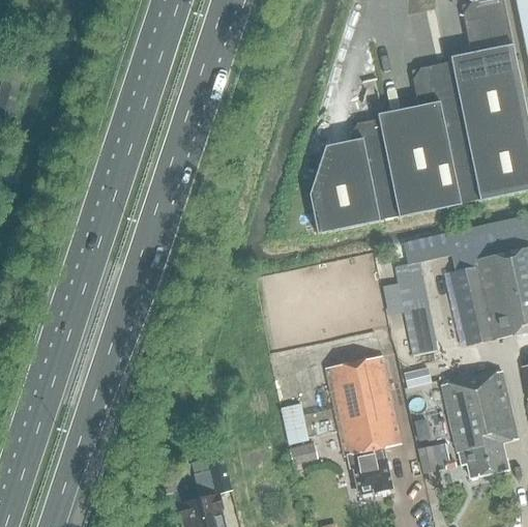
[(450,56),(451,60),(479,200),(527,188),(527,114),(514,42),(512,42),(504,0),(480,0),(471,2),(464,12),(471,52),(450,56)]
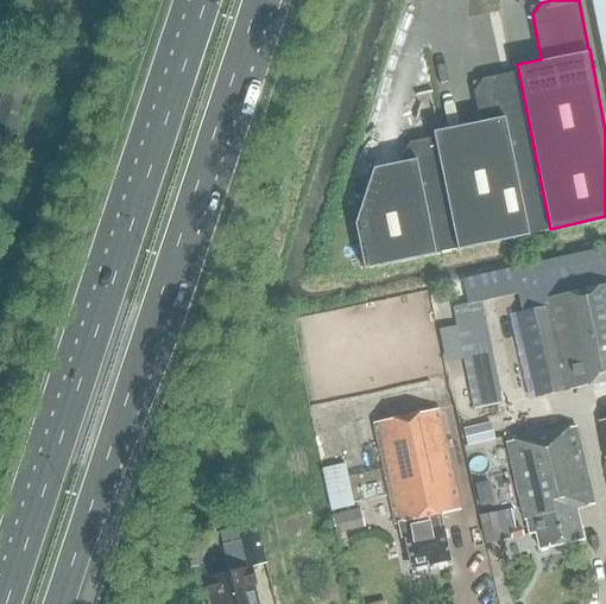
[(593,0),(605,64),(605,0),(593,0)]
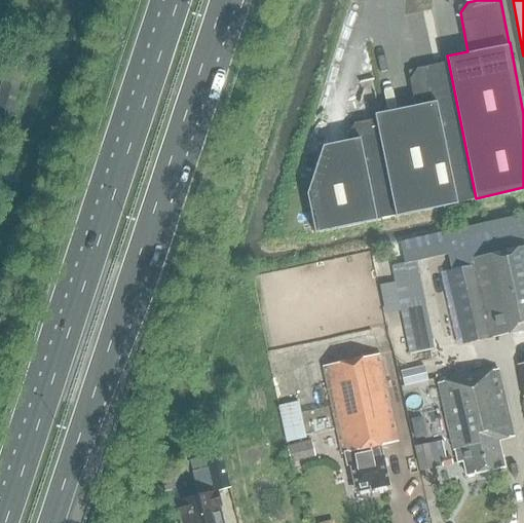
[(375,112),(376,117),(396,215),(476,198),(448,60),(417,67),(410,77),(416,104),(375,112)]
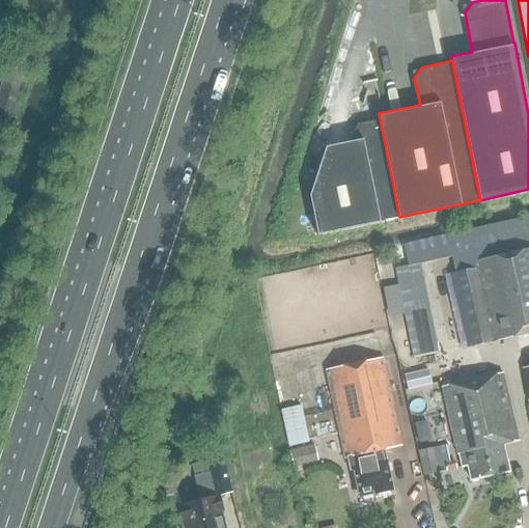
[(0,124),(9,127),(11,117),(20,80),(27,81),(30,68),(23,66),(23,64),(7,61),(4,77),(2,76),(0,83),(0,124)]
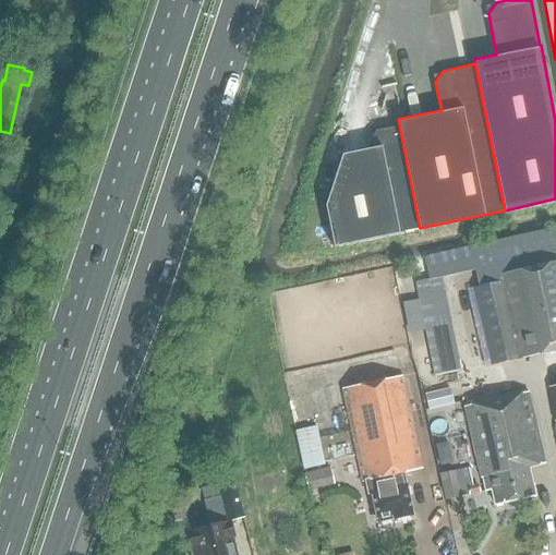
[(335,245),(420,228),(399,124),(377,129),(370,140),(371,147),(343,153),(326,204),(335,245)]
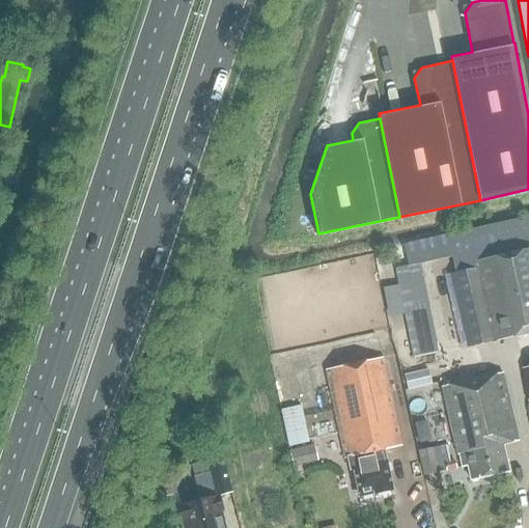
[(528,213),(471,227),(479,265),(455,270),(449,272),(466,345),(528,330),(528,213)]
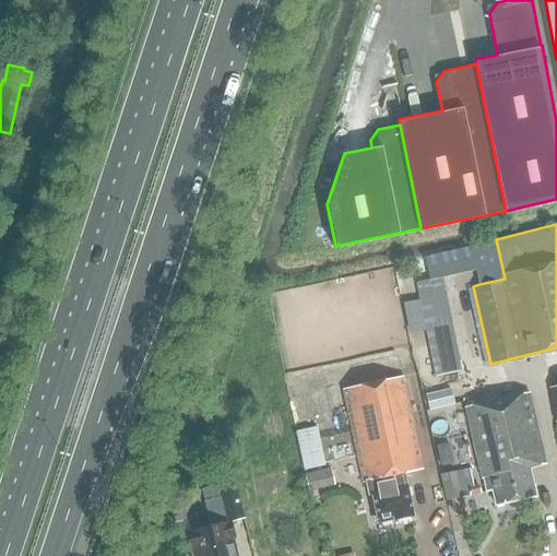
[(475,269),(480,284),(505,279),(496,239),(470,245),(475,269)]
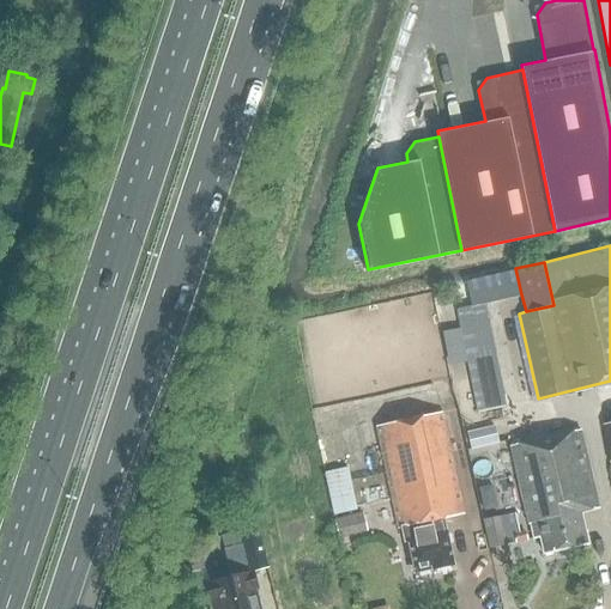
[(503,270),(509,297),(521,294),(515,268),(503,270)]
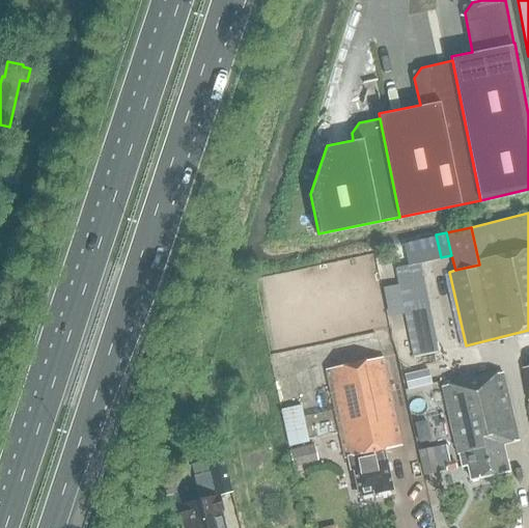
[(430,259),(441,257),(436,234),(425,238),(430,259)]
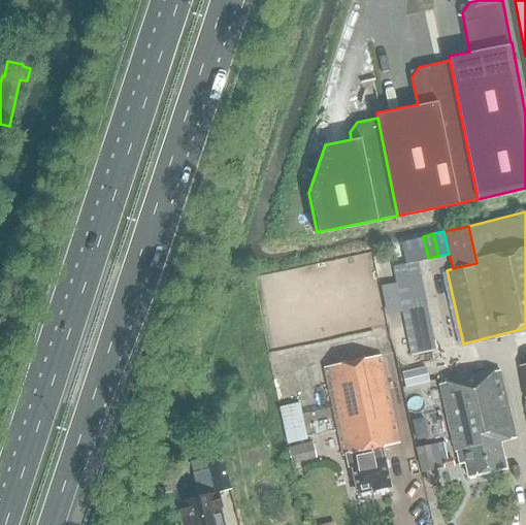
[(400,241),(405,262),(418,260),(428,258),(423,236),(400,241)]
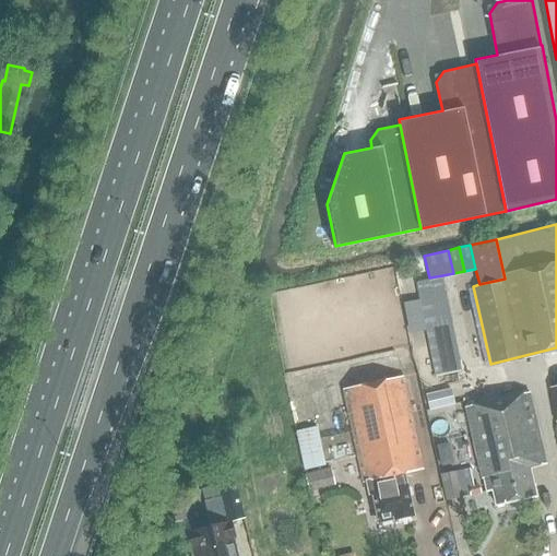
[(418,293),(445,287),(442,275),(429,278),(416,280),(418,293)]
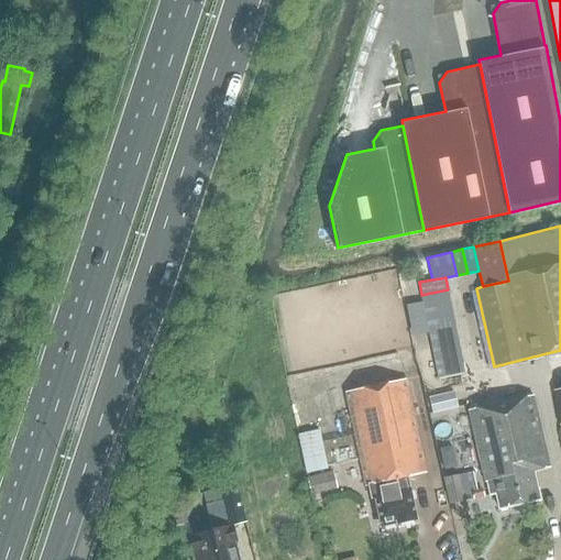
[(450,302),(448,289),(421,295),(424,306),(450,302)]
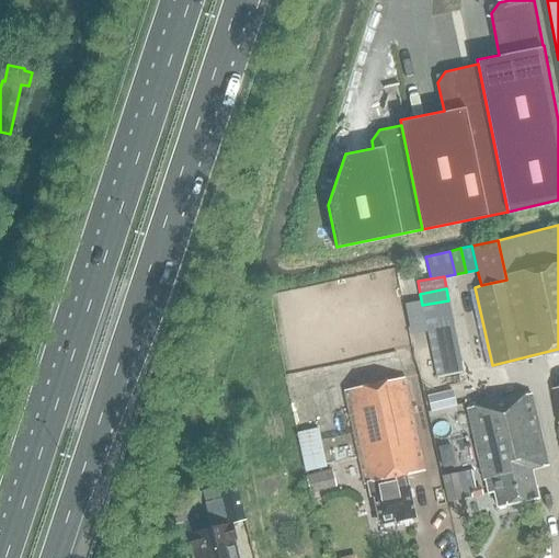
[(452,311),(448,300),(422,305),(424,317),(452,311)]
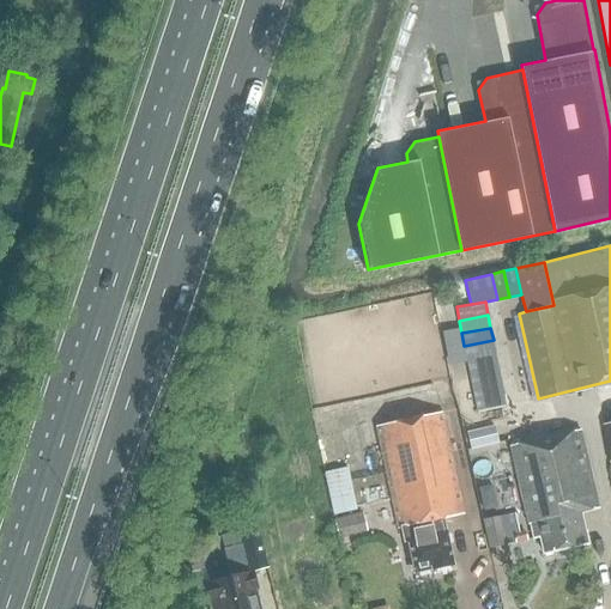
[(496,353),(494,340),(464,346),(467,359),(496,353)]
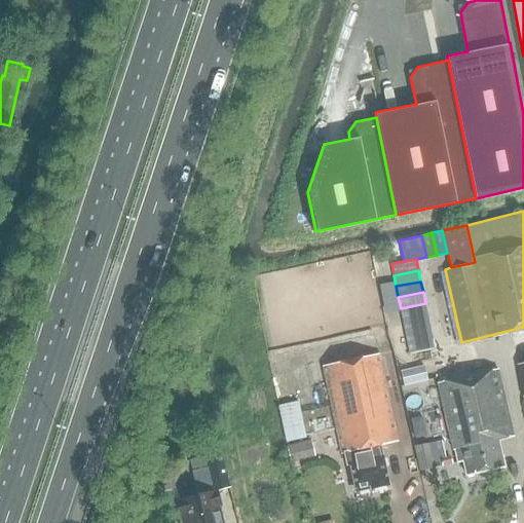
[(427,313),(425,303),(401,308),(403,319),(427,313)]
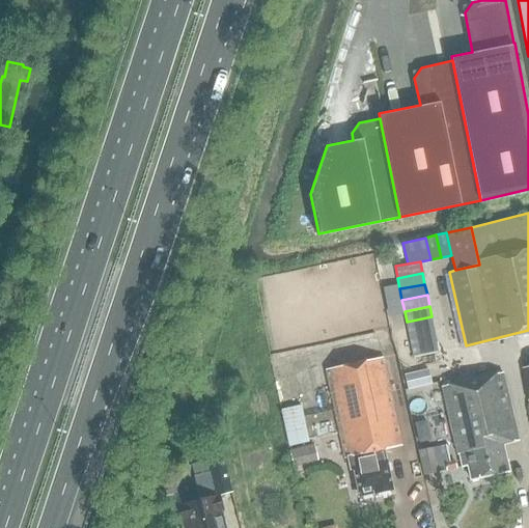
[(434,328),(432,316),(407,322),(409,333),(434,328)]
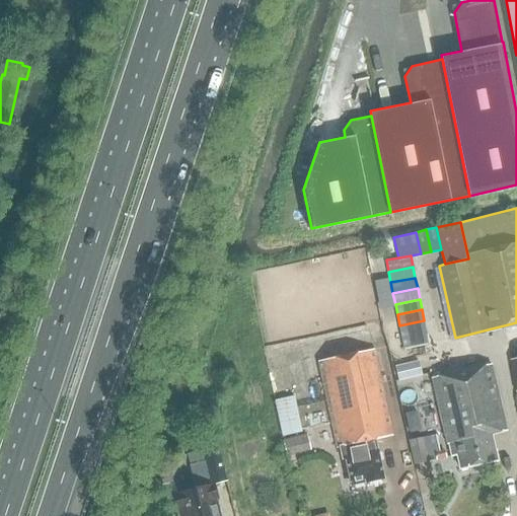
[(426,332),(424,320),(399,325),(401,337),(426,332)]
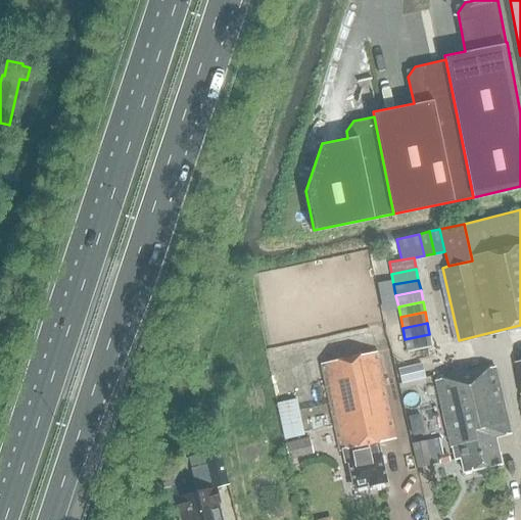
[(431,344),(429,334),(405,339),(407,350),(431,344)]
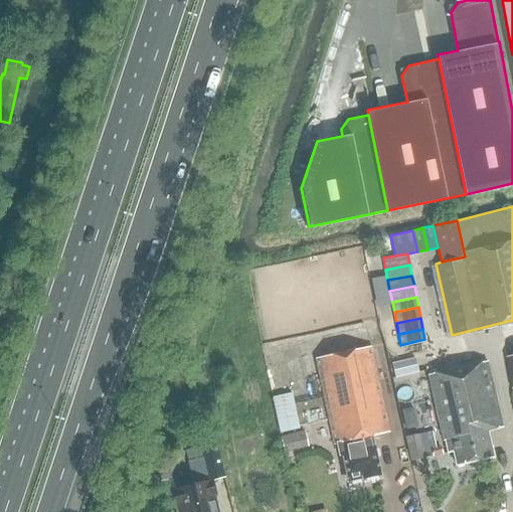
[(315,357),(334,441),(336,440),(339,454),(342,453),(348,480),(366,476),(369,479),(374,478),(377,474),(380,473),(372,434),(390,430),(371,344),(315,357)]
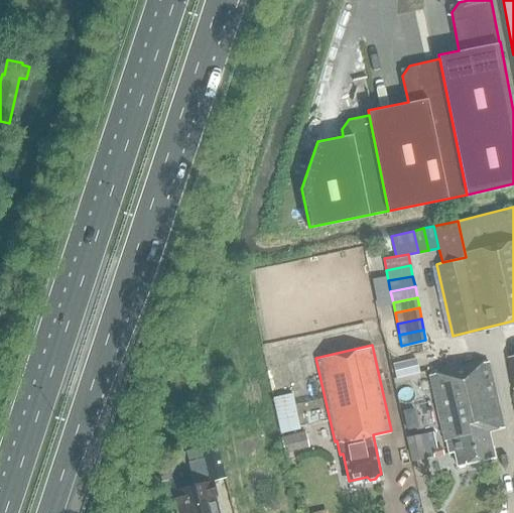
[(417,356),(394,362),(397,376),(420,370),(417,356)]
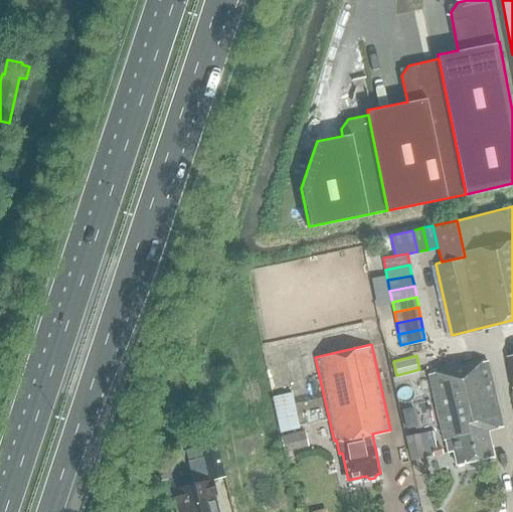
[(428,373),(435,405),(443,439),(445,439),(447,451),(453,450),(456,464),(494,456),(489,430),(504,425),(488,359),(428,373)]
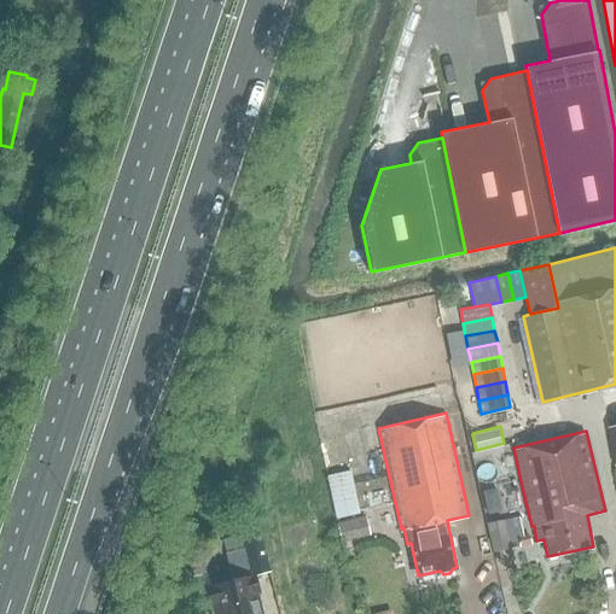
[(360,512),(352,468),(327,474),(337,516),(360,512)]
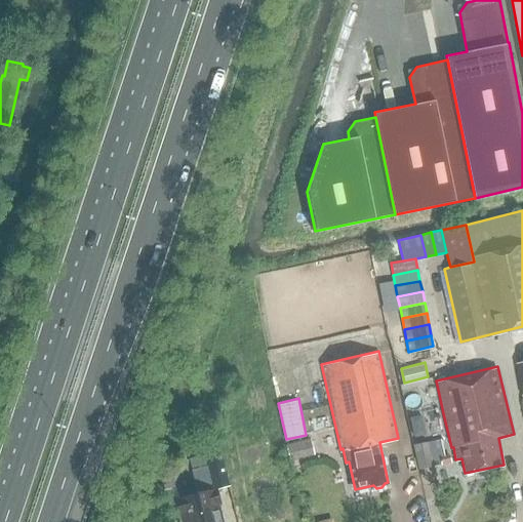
[(418,468),(419,468),(442,463),(442,464),(452,462),(450,452),(445,453),(441,437),(428,440),(413,444),(418,468)]
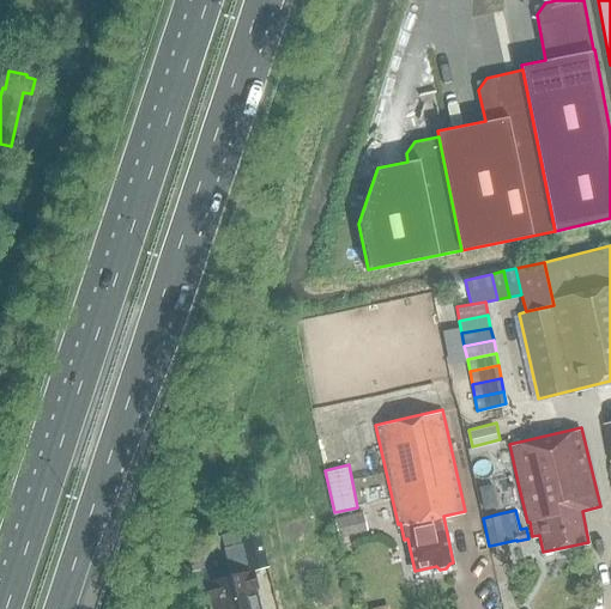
[(366,511),(337,517),(342,535),(369,528),(366,511)]
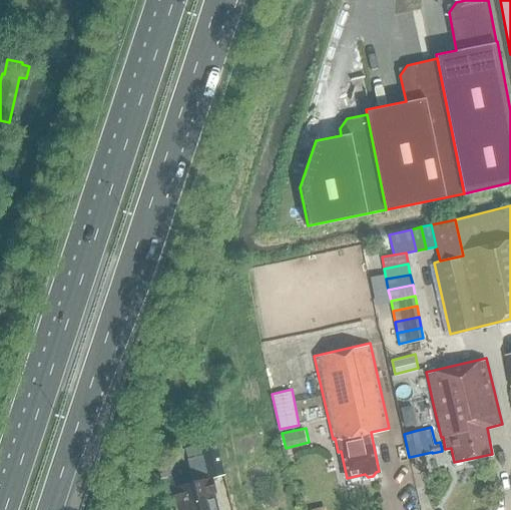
[(223,473),(223,471),(215,439),(199,442),(197,433),(182,437),(184,446),(192,481),(169,487),(175,509),(219,509),(211,477),(223,473)]
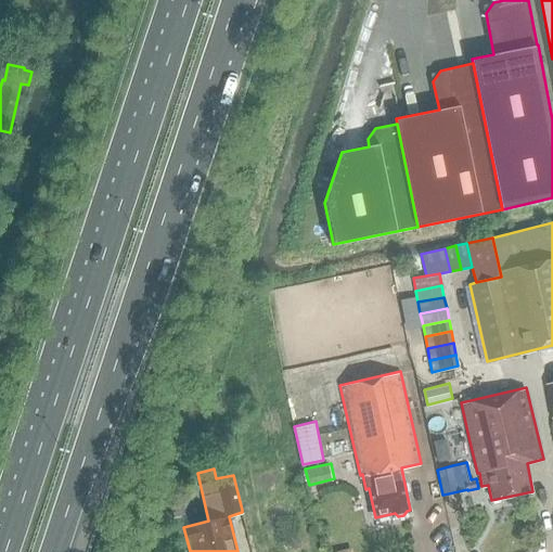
[(172,514),(184,511),(181,496),(169,499),(172,514)]
